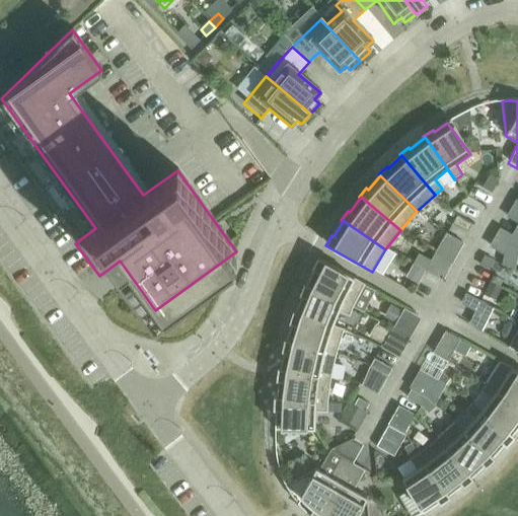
[(364,286),(319,261),(317,260),(312,270),(313,271),(305,286),(305,287),(352,308),(364,286)]
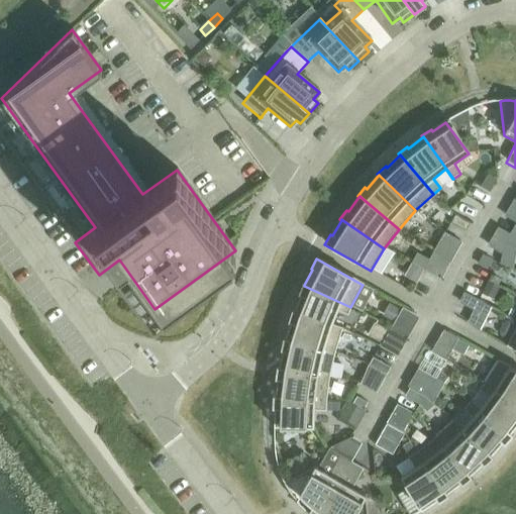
[(350,307),(304,286),(304,285),(303,284),(298,295),(300,296),(293,312),(293,313),(341,330),(341,329),(330,325),(336,311),(347,316),(350,307)]
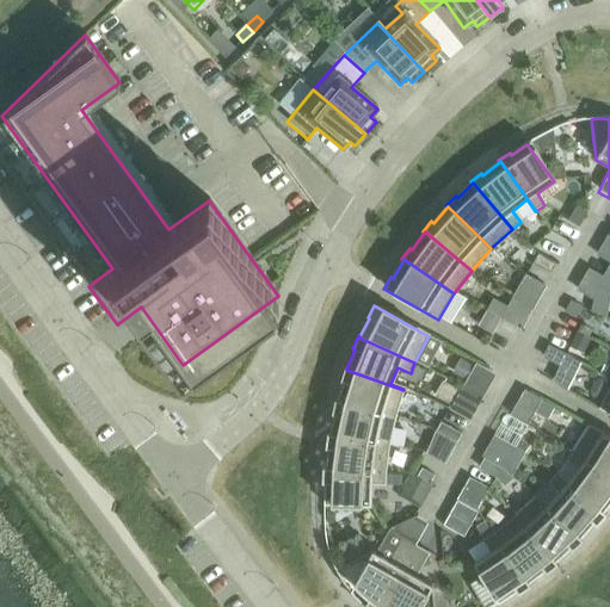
[(395,417),(404,390),(346,370),(346,369),(345,367),(340,381),(343,382),(337,401),(337,402),(395,417)]
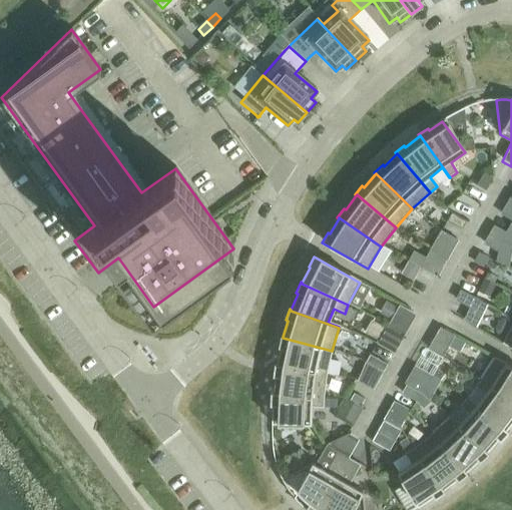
[(511,325),(502,345),(511,350),(511,325)]
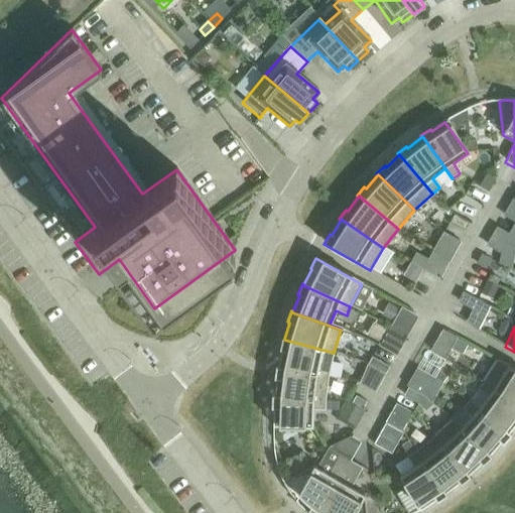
[(329,377),(334,353),(284,340),(284,339),(282,339),(280,350),(281,351),(277,368),(277,369),(329,377)]
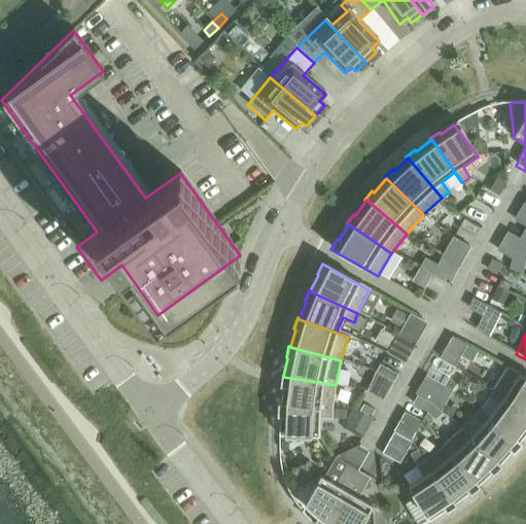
[(525,379),(507,369),(494,390),(525,413),(525,379)]
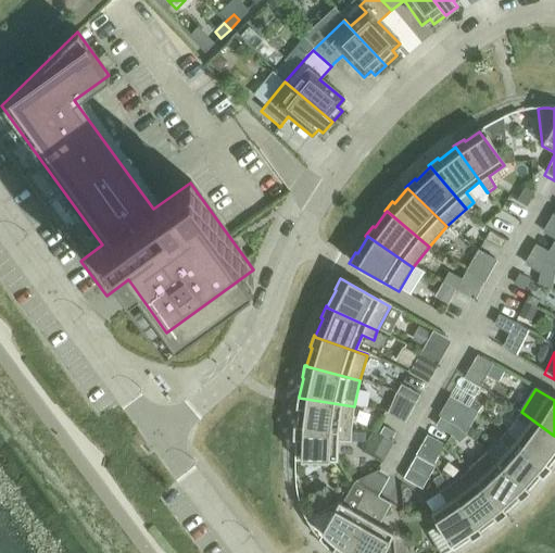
[(350,434),(354,406),(299,398),(299,397),(298,396),(295,409),(298,409),(295,427),(295,428),(350,434)]
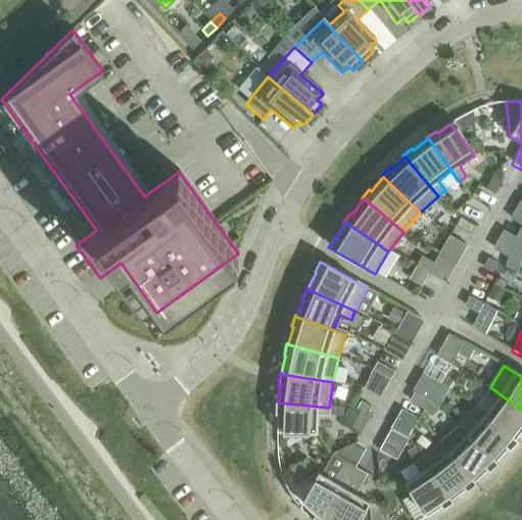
[(521,410),(490,387),(484,395),(494,403),(485,415),(475,407),(475,408),(515,440),(516,440),(521,431),(521,410)]
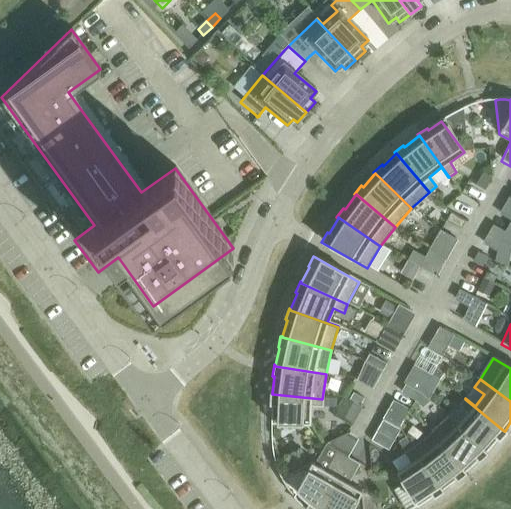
[(309,424),(310,407),(322,408),(322,399),(272,394),(272,393),(270,393),(269,405),(271,405),(270,424),(309,424)]
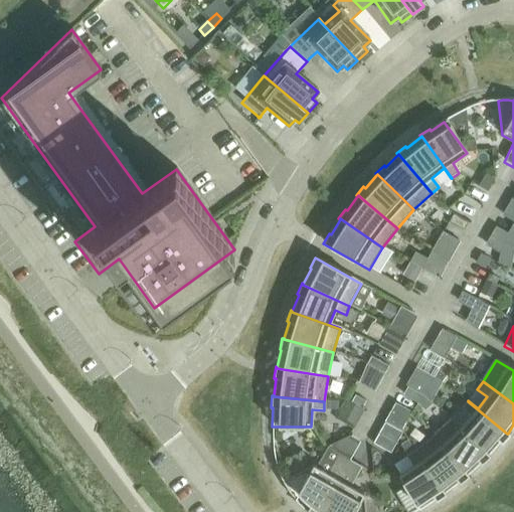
[(507,434),(468,401),(462,408),(471,416),(461,428),(452,419),(451,419),(488,456),(489,455),(500,442),(501,443),(509,435),(508,434),(507,434)]
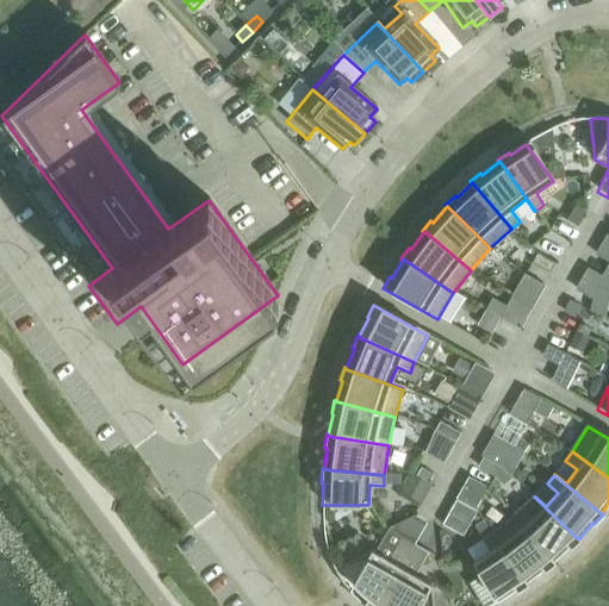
[(578,539),(534,497),(514,517),(553,563),(553,562),(569,548),(570,549),(580,539),(579,538),(578,539)]
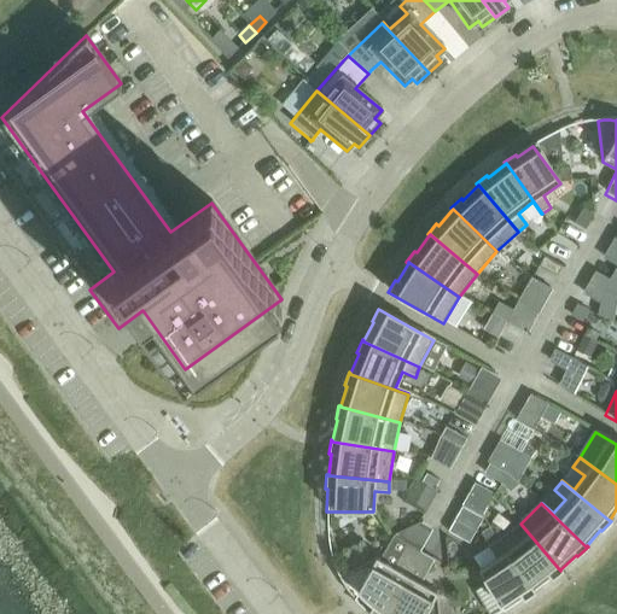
[(476,532),(482,521),(463,509),(455,521),(476,532)]
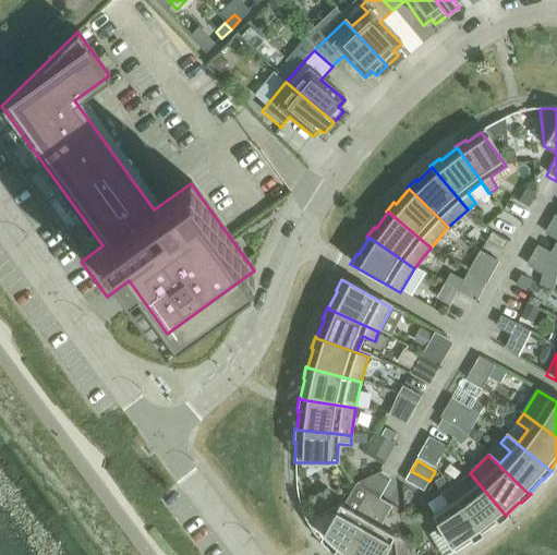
[(423,492),(430,481),(411,471),(406,482),(423,492)]
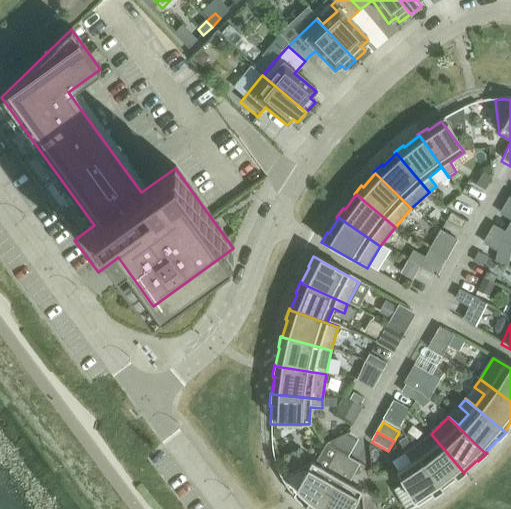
[(464,473),(431,434),(411,449),(441,491),(442,490),(456,479),(457,480),(466,473),(464,472),(464,473)]
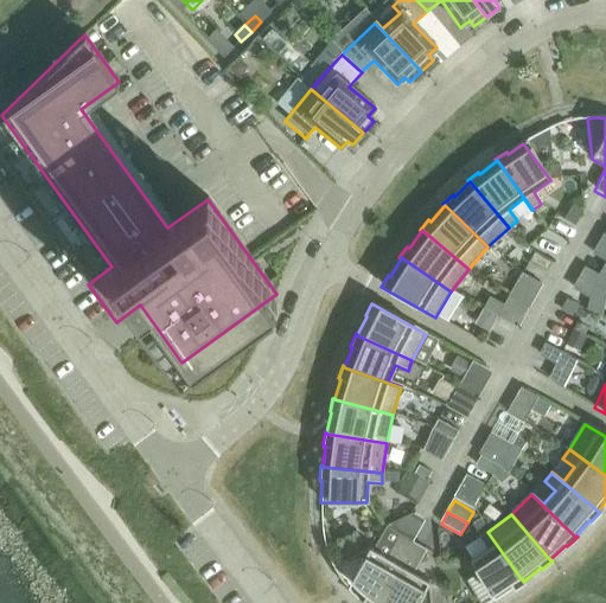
[(377,602),(412,543),(386,528),(372,551),(369,550),(332,566),(336,572),(338,577),(342,582),(344,585),(348,589),(351,592),(356,597),(362,602),(377,602)]
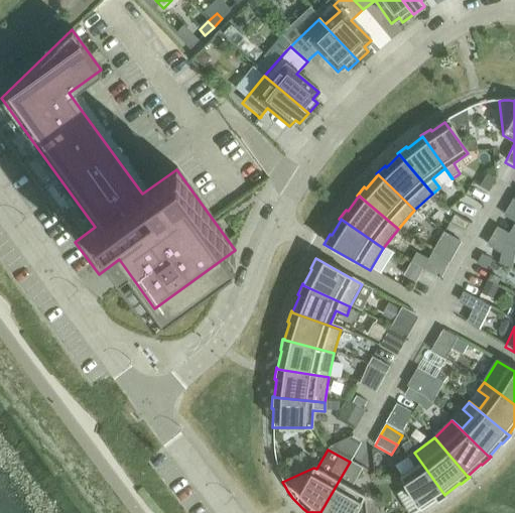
[(444,495),(414,453),(407,458),(413,468),(399,477),(419,511),(435,500),(436,502),(446,495),(445,494),(444,495)]
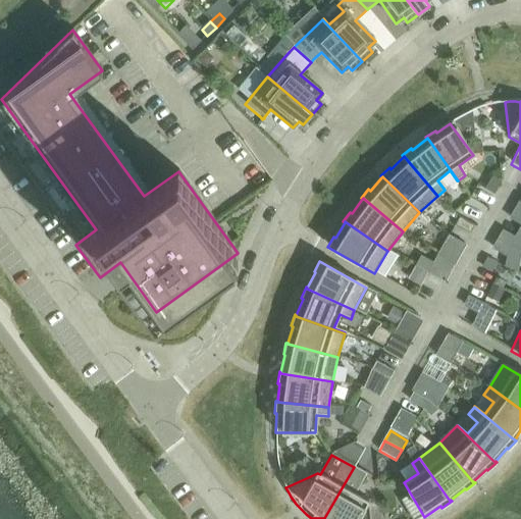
[(370,518),(368,502),(355,494),(366,474),(354,467),(324,518),(370,518)]
